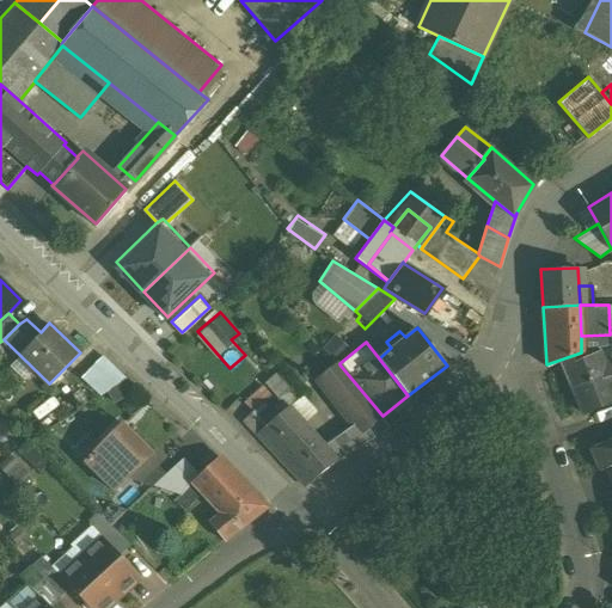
[(611,344),(594,352),(604,374),(605,376),(611,374),(611,344)]
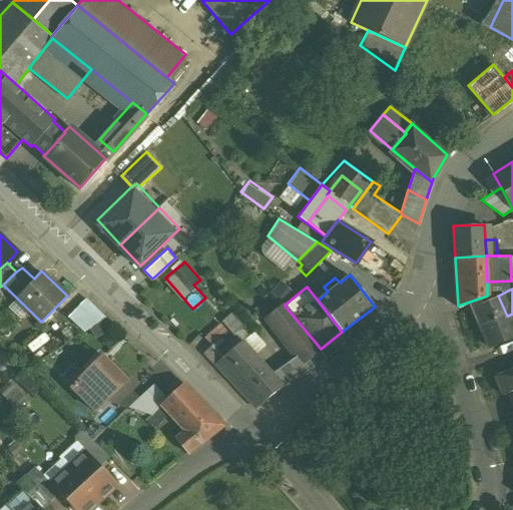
[(498,296),(472,306),(480,325),(506,314),(498,296)]
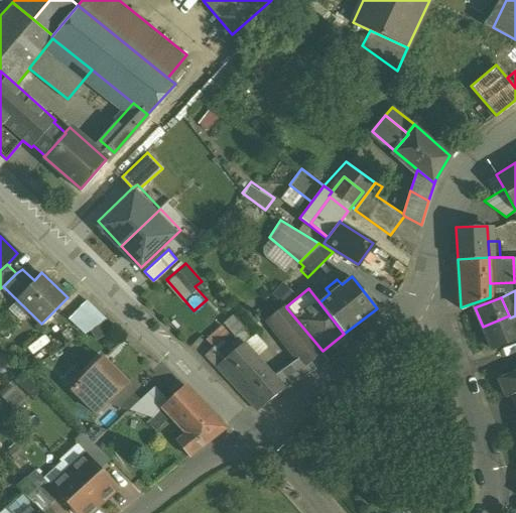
[(87,298),(69,317),(84,333),(106,317),(87,298)]
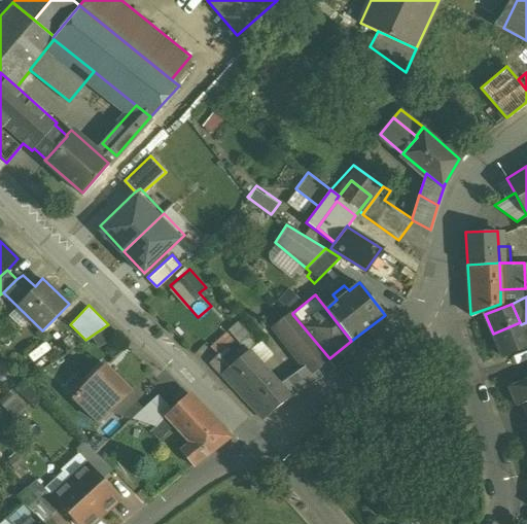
[(329,358),(292,314),(281,323),(317,368),(322,375),(334,368),(329,358)]
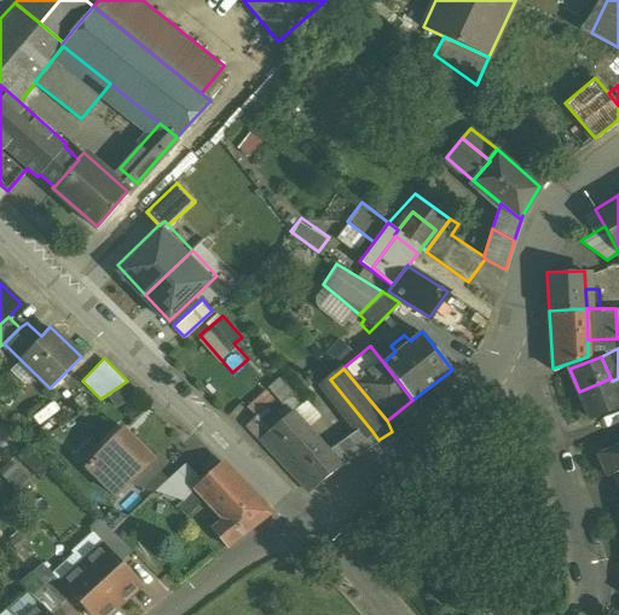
[(278,375),(267,384),(282,401),(293,390),(278,375)]
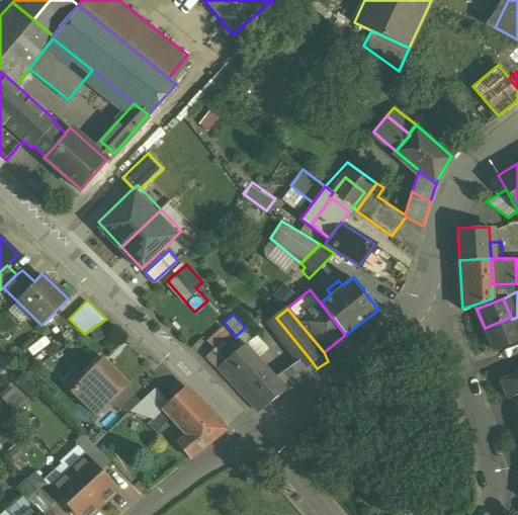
[(511,317),(485,328),(493,348),(517,337),(517,334),(512,319),(511,317)]
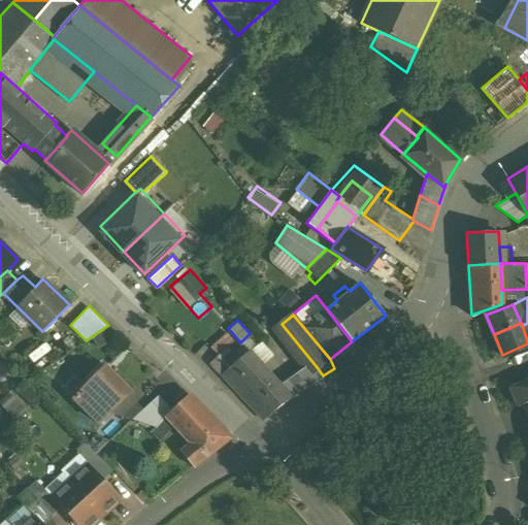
[(110,324),(90,337),(98,350),(119,336),(110,324)]
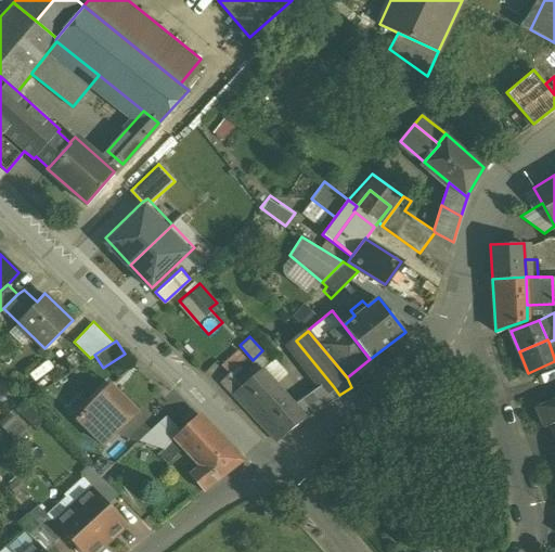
[(334,387),(296,341),(286,348),(318,386),(309,393),(314,399),(334,387)]
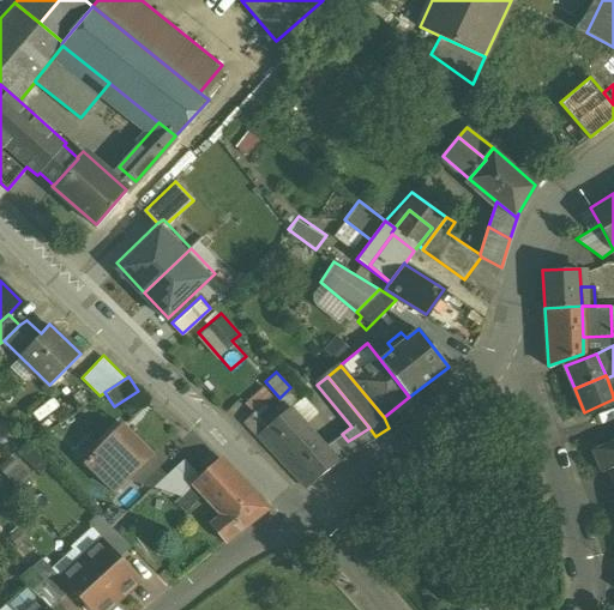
[(263,385),(245,402),(253,411),(254,411),(272,394),(263,385)]
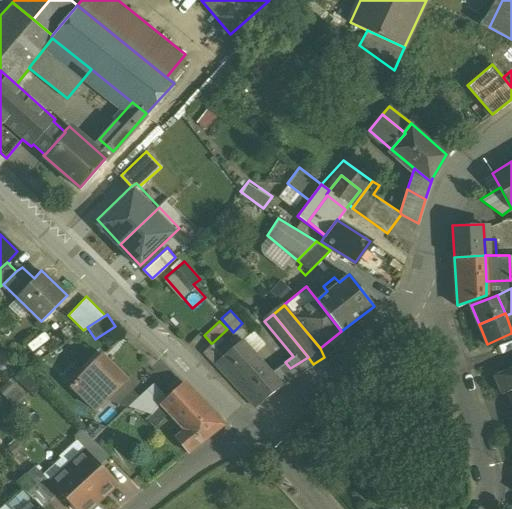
[(252,329),(231,348),(222,337),(213,344),(212,343),(211,343),(204,350),(255,405),(281,385),(252,354),(264,343),(253,331),(254,331),(252,329)]
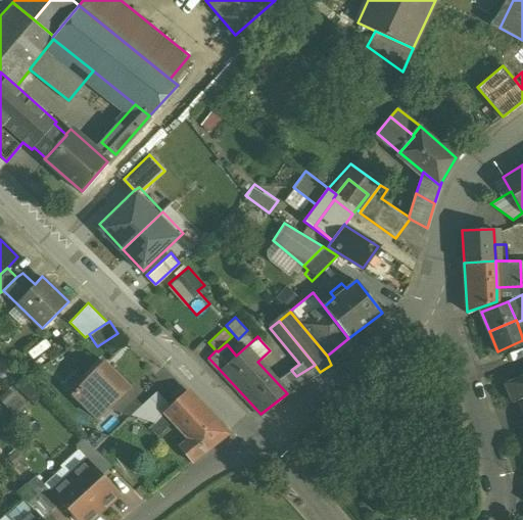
[(130,386),(105,362),(88,379),(112,404),(126,390),(130,386)]
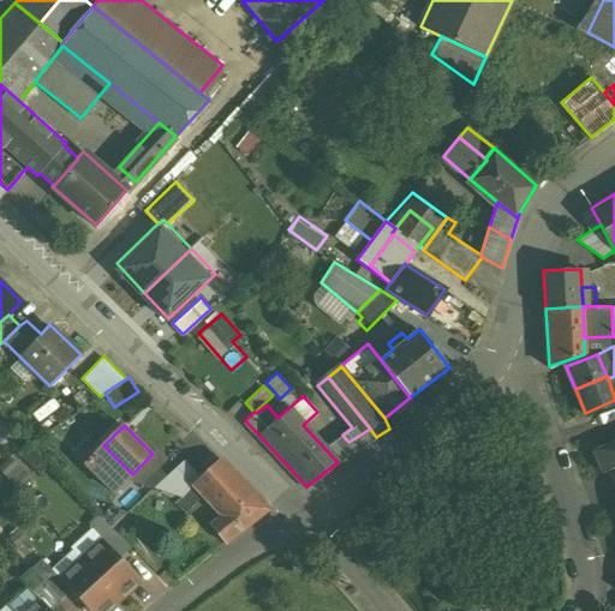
[(370,429),(348,442),(354,451),(376,437),(370,429)]
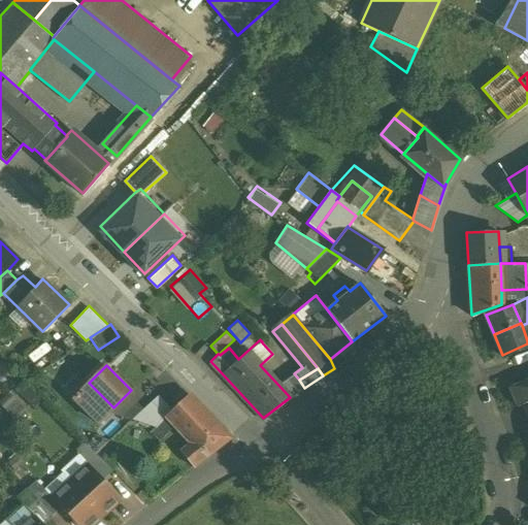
[(527,379),(510,387),(518,405),(527,400),(527,379)]
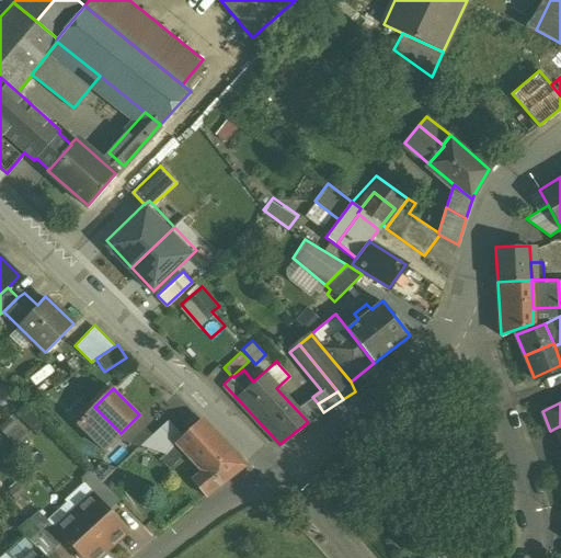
[(121,433),(94,407),(78,422),(104,448),(117,435),(121,433)]
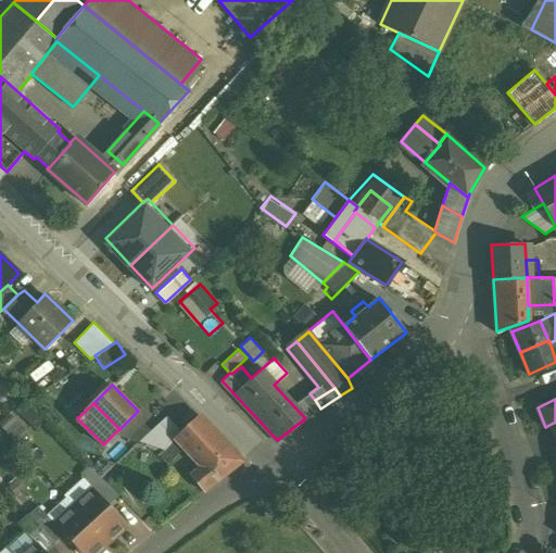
[(240,457),(200,414),(175,437),(185,444),(197,454),(192,459),(198,464),(188,473),(203,490),(240,460),(240,459),(240,457)]
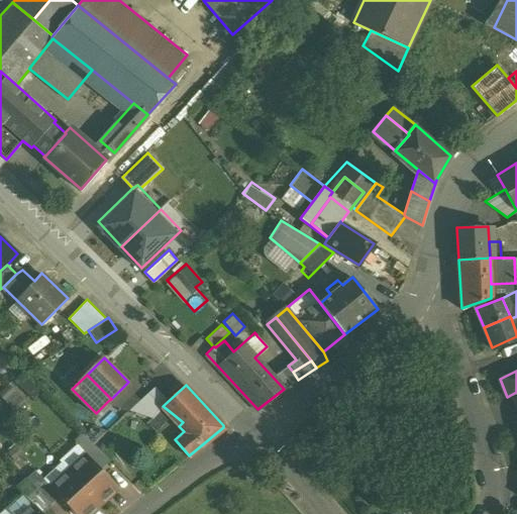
[(148,392),(138,401),(124,386),(111,399),(108,401),(151,416),(163,406),(148,392)]
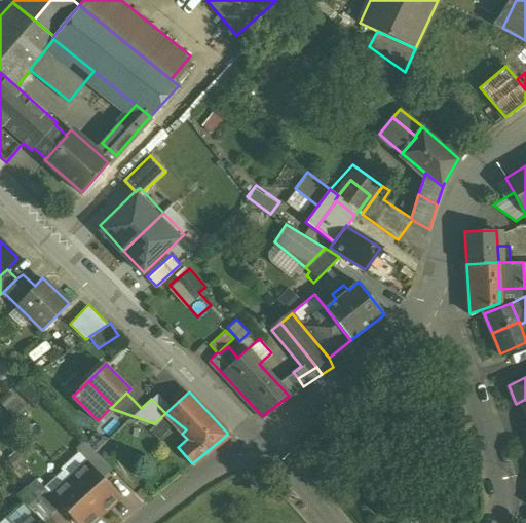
[(336,412),(340,418),(355,406),(350,401),(336,412)]
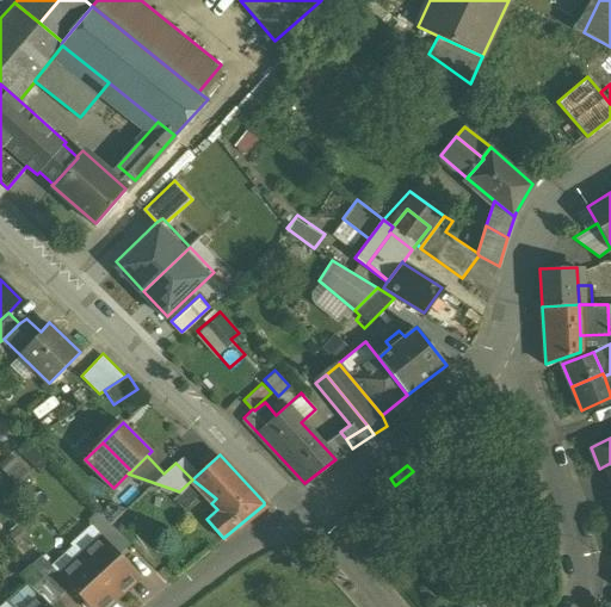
[(203,488),(192,479),(179,491),(173,497),(185,508),(203,488)]
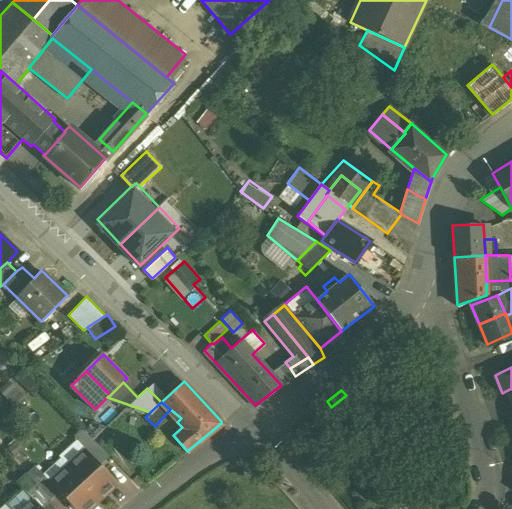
[(108,456),(83,429),(74,437),(85,449),(99,464),(108,456)]
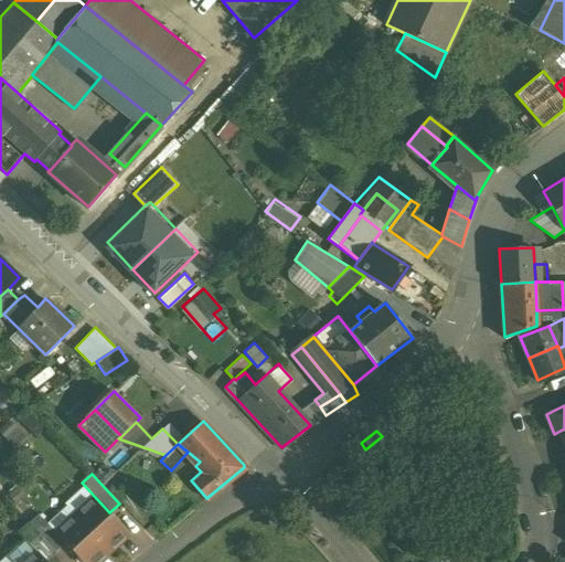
[(109,512),(94,496),(75,513),(109,550),(128,532),(109,512)]
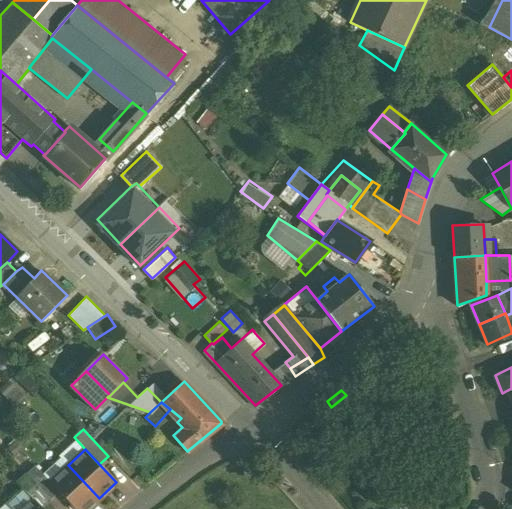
[(87,508),(99,498),(68,465),(50,482),(75,508),(87,508)]
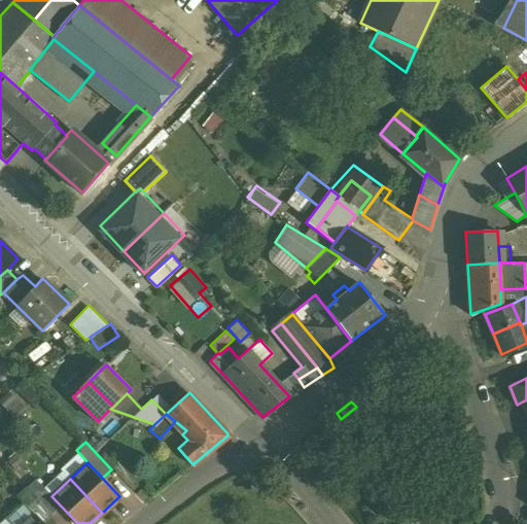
[(51,514),(36,496),(27,504),(34,514),(42,522),(51,514)]
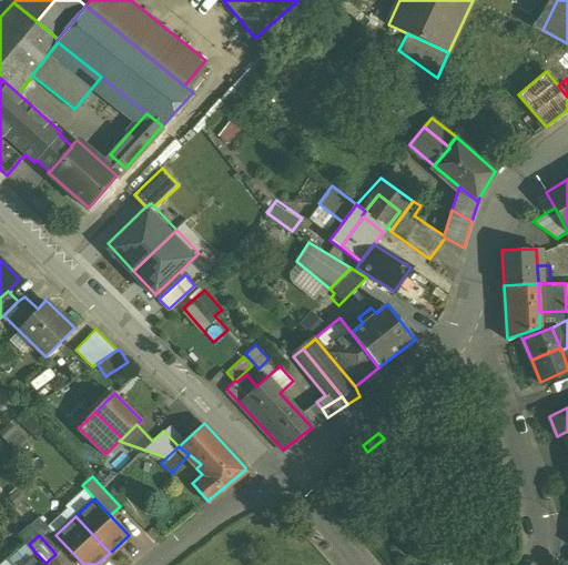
[(47,564),(46,563),(37,554),(23,564),(47,564)]
